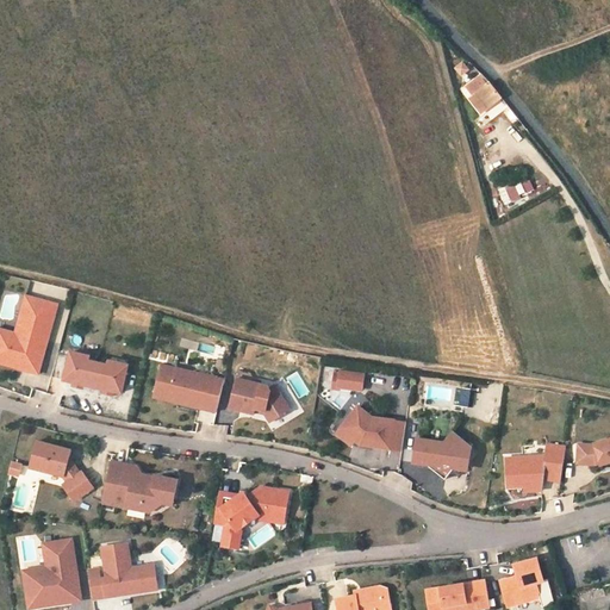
[(464,61),(453,67),(459,79),(470,73),(464,61)]
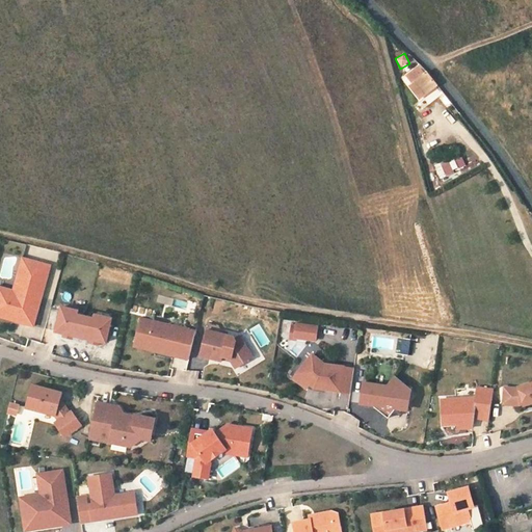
[(439,84),(428,73),(425,75),(421,71),(416,76),(420,80),(418,81),(428,92),(439,84)]
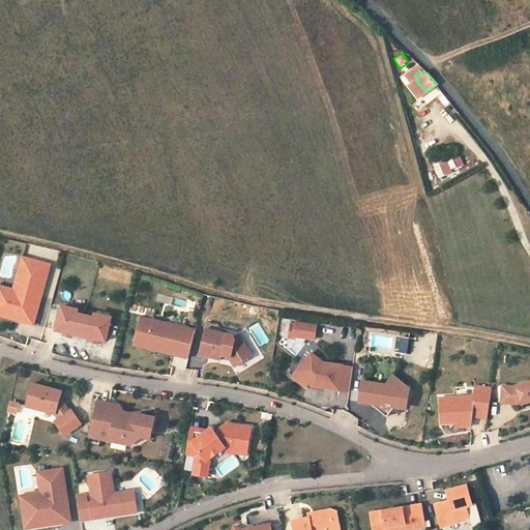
[(423,97),(427,101),(436,95),(445,108),(449,104),(438,87),(423,97)]
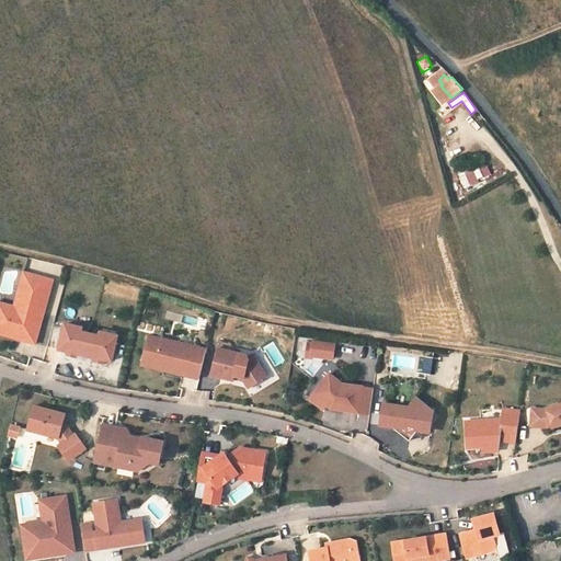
[(489,162),(495,158),(484,145),(479,149),(489,162)]
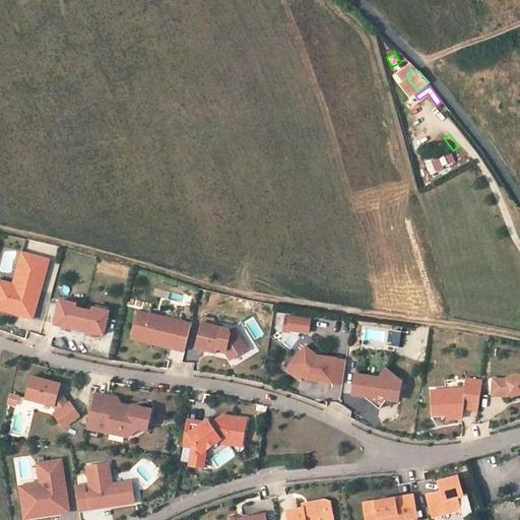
[(449,165),(455,163),(452,153),(445,156),(449,165)]
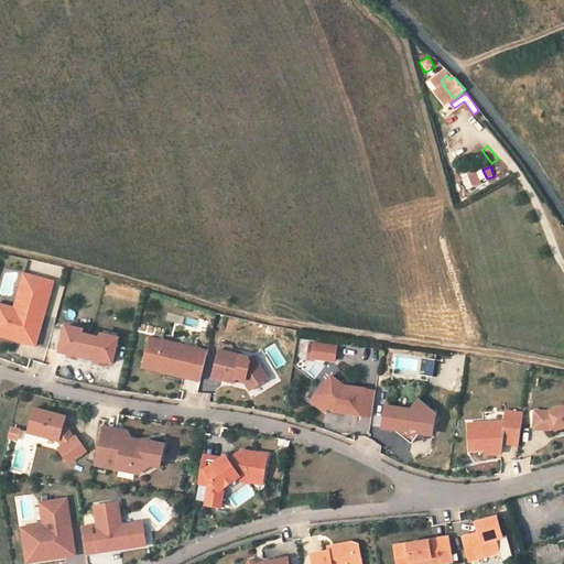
[(466,190),(487,182),(481,169),(461,176),(466,190)]
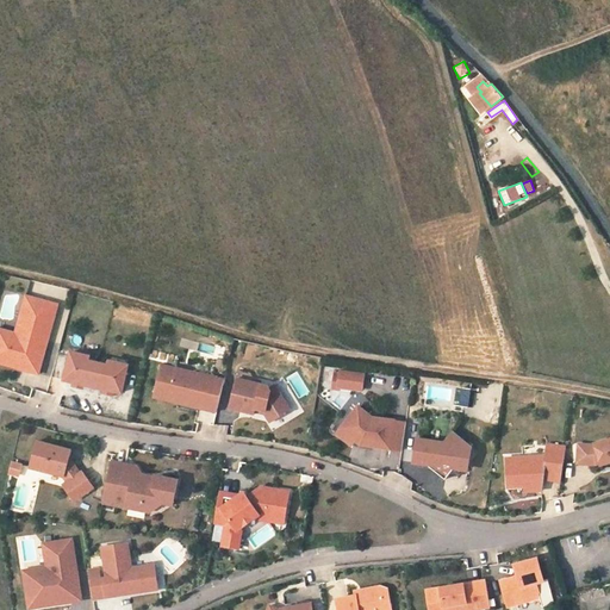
[(12,334),(0,330),(0,338),(22,344),(23,337),(18,335),(25,309),(32,304),(35,304),(36,299),(22,297),(12,334)]
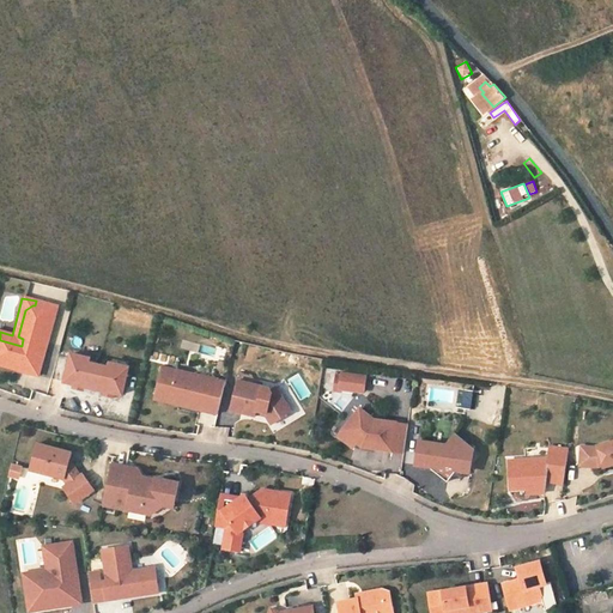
[(20,372),(36,376),(47,338),(41,337),(44,320),(50,321),(54,305),(36,301),(35,305),(32,305),(25,310),(18,337),(23,339),(22,346),(0,340),(0,366),(16,371),(16,369),(20,370),(20,372)]
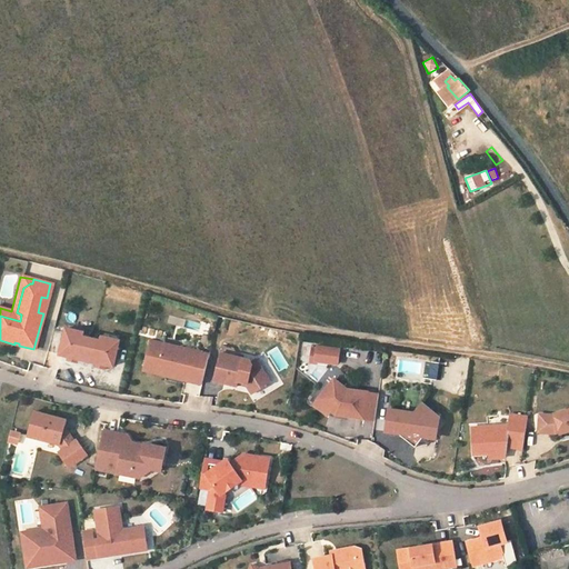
[(38,312),(43,313),(47,298),(41,297),(38,312)]
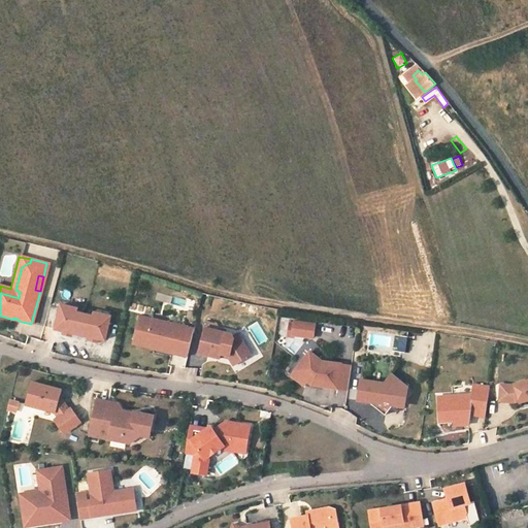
[(75,312),(59,308),(55,329),(63,331),(69,332),(71,332),(71,330),(79,332),(84,314),(75,312)]
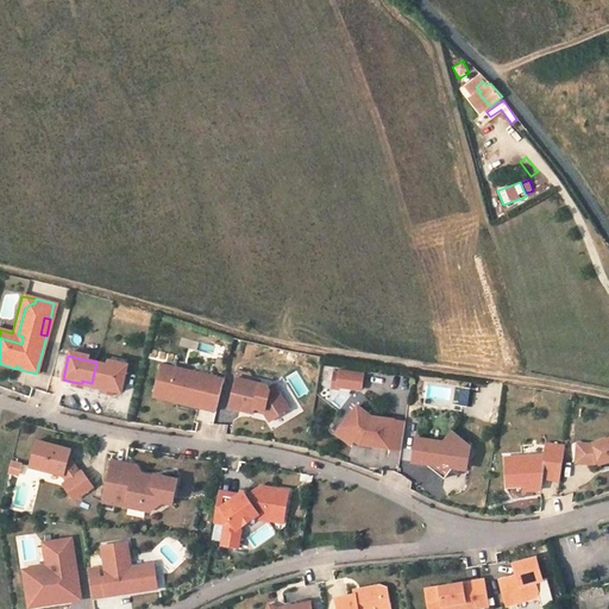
[(105,364),(96,362),(92,383),(101,384),(100,387),(102,388),(110,389),(120,391),(125,368),(105,364)]
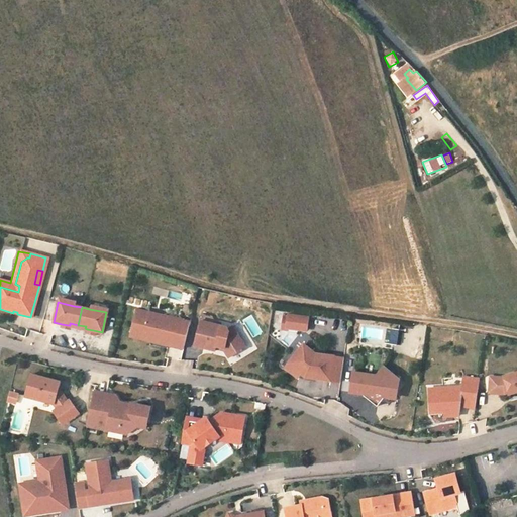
[(149,312),(137,309),(130,336),(150,341),(151,337),(167,341),(166,344),(183,348),(188,330),(180,328),(182,319),(164,315),(162,320),(148,317),(149,312)]
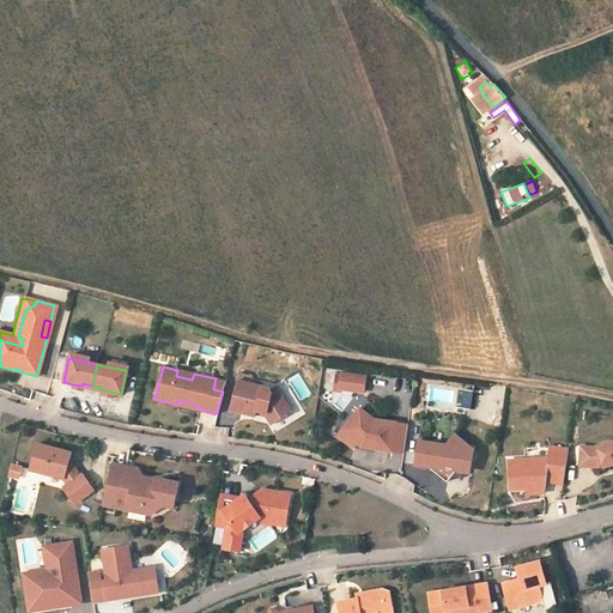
[(194,374),(177,370),(176,376),(192,380),(194,374)]
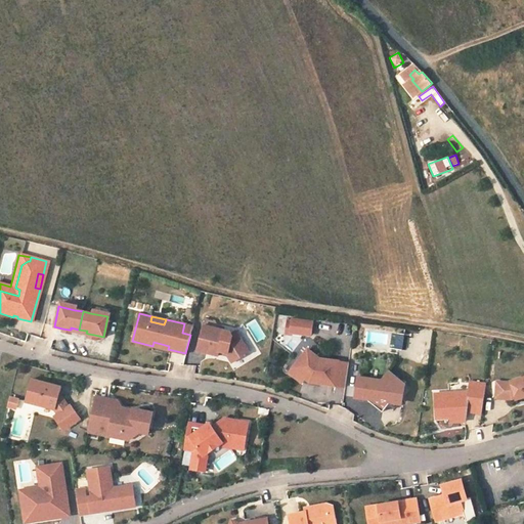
[(204,324),(217,328),(218,324),(215,319),(205,316),(204,324)]
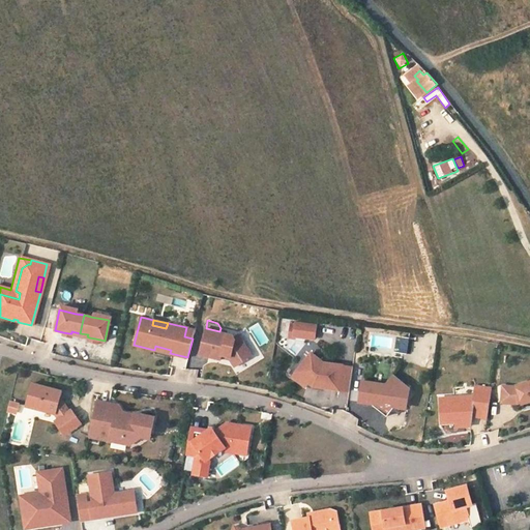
[(294,333),(315,336),(316,324),(295,321),(295,323),(294,333)]
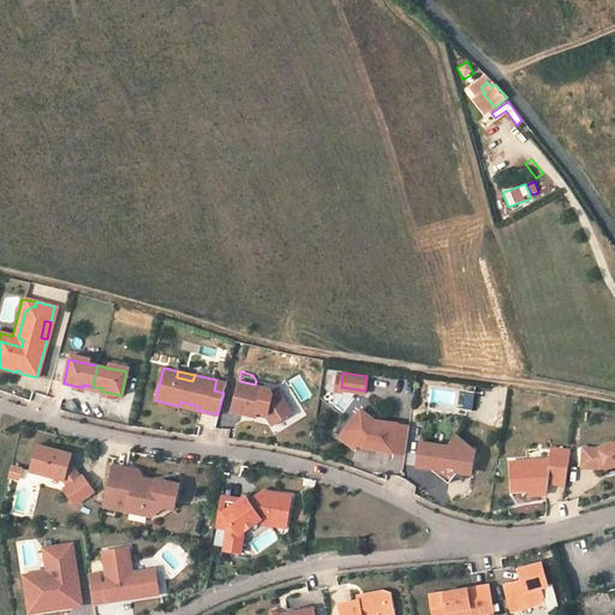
[(214,390),(224,393),(226,382),(216,380),(214,390)]
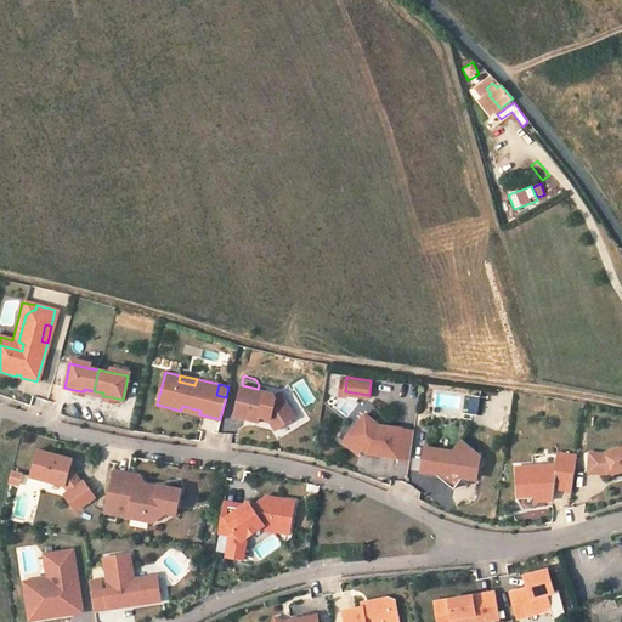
[(242,385),(235,416),(259,422),(260,416),(271,418),(270,422),(275,430),(295,417),(290,407),(281,406),(275,395),(272,393),(258,389),(242,385)]
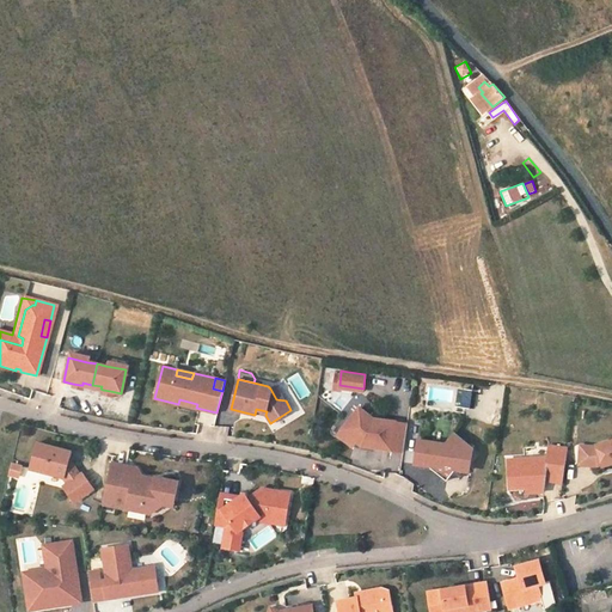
[(276,399),(286,401),(275,385),(270,389),(276,399)]
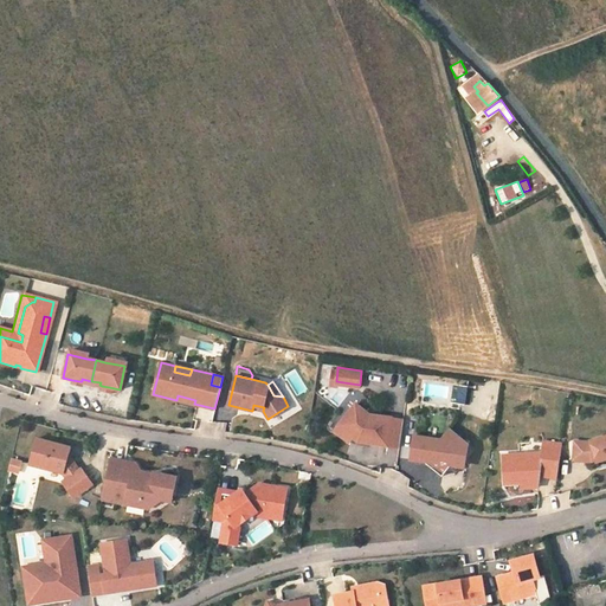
[(367,440),(388,444),(392,417),(371,413),(356,403),(340,425),(354,436),(367,438),(367,440)]
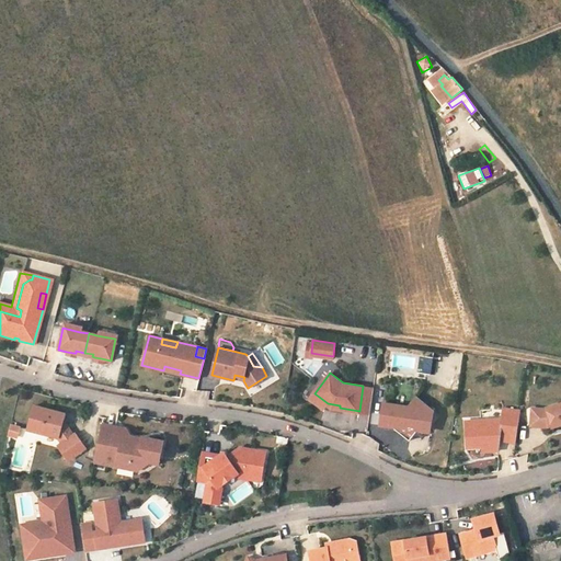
[(363,386),(359,411),(370,413),(374,387),(363,386)]
